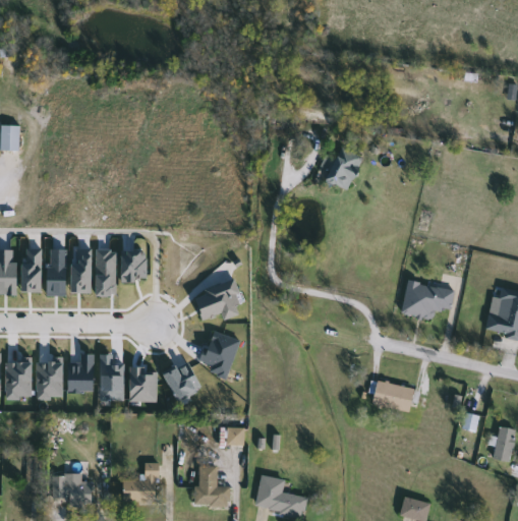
[(19,151),(0,151),(0,125),(19,125),(19,151)]
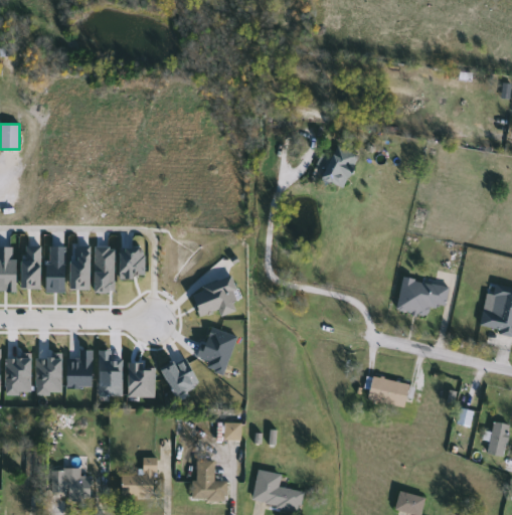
[(319,181),(324,170),(317,167),(323,152),(333,157),(338,146),(359,156),(343,192),(319,181)]
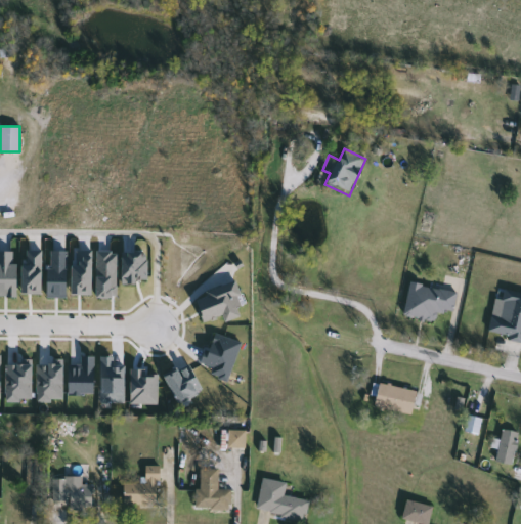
[(402,314),(410,281),(458,293),(452,312),(439,309),(436,322),(402,314)]
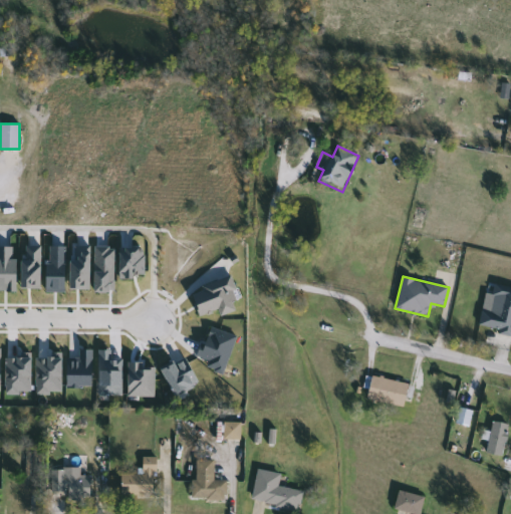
[(486,292),(492,294),(495,284),(510,287),(510,333),(478,327),(486,292)]
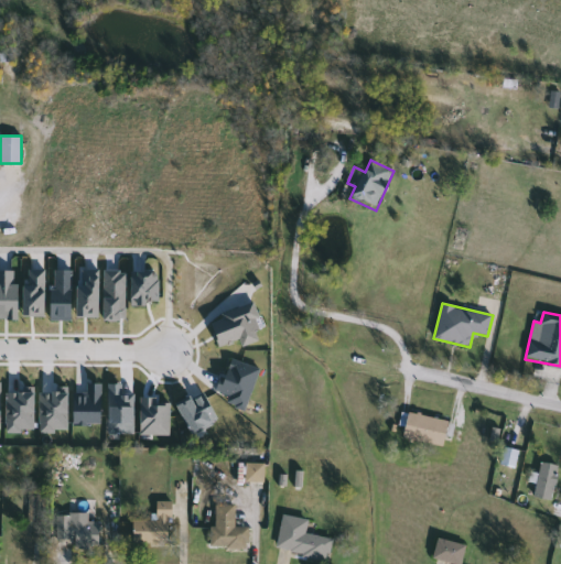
[(401,438),(408,412),(449,421),(442,447),(401,438)]
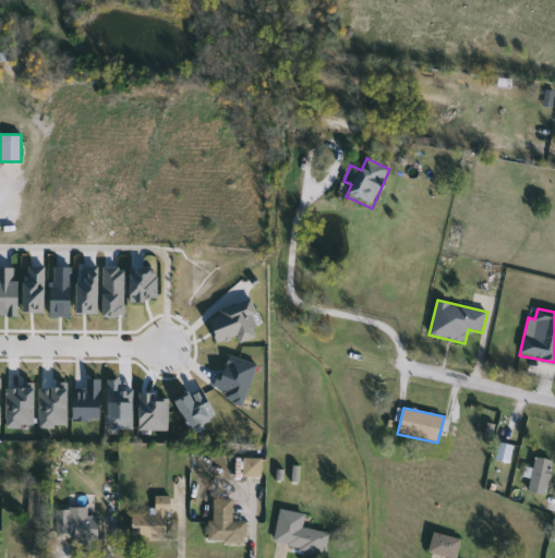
[(495,459),(499,443),(514,446),(509,463),(495,459)]
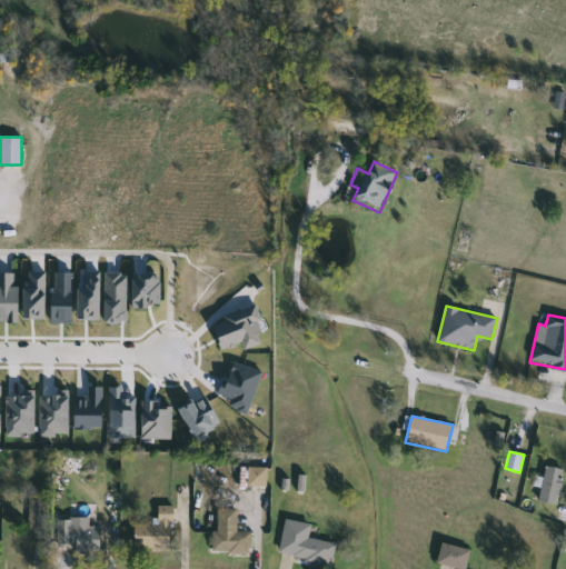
[(556,506),(538,502),(547,466),(565,470),(556,506)]
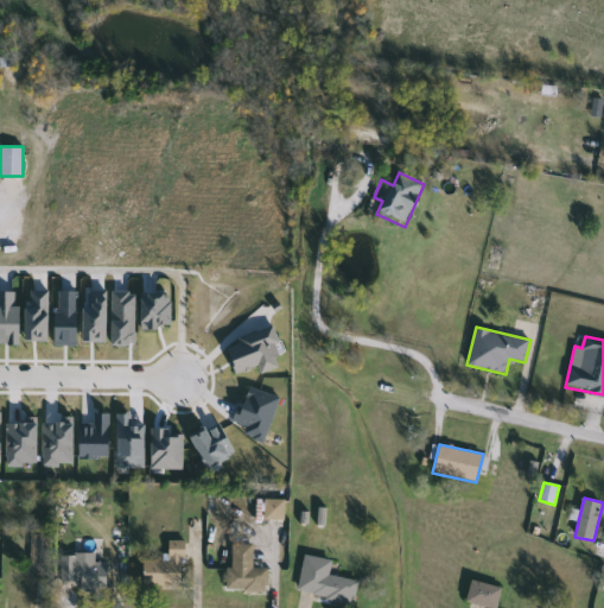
[(33,534),(49,534),(49,553),(33,553),(33,534)]
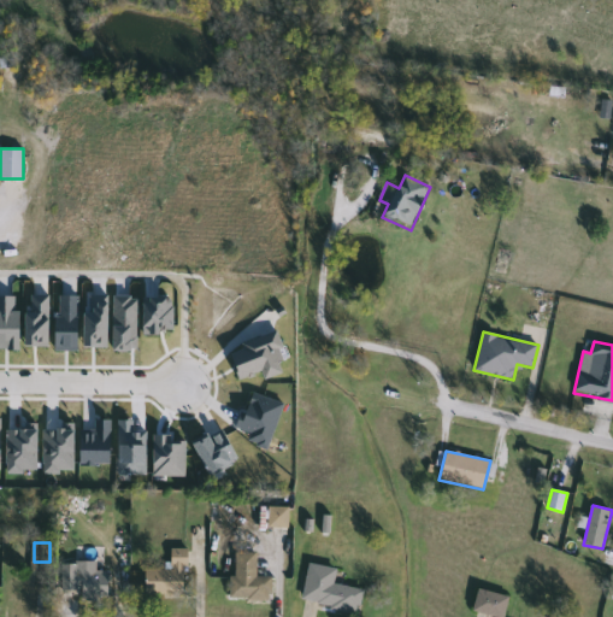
[(187,547),(188,595),(145,597),(145,570),(170,570),(170,548),(187,547)]
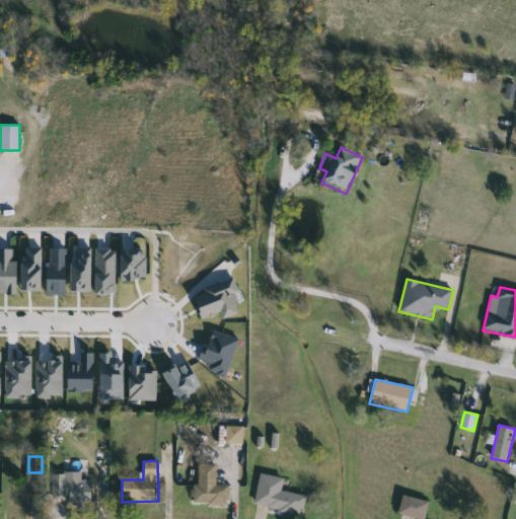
[(196,504),(197,463),(217,464),(216,485),(229,485),(228,505),(196,504)]
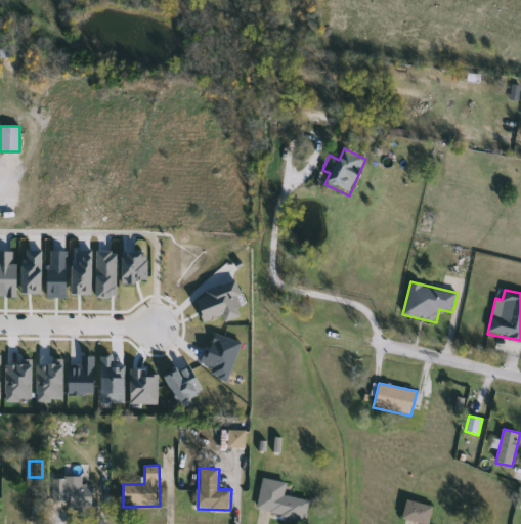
[(83,477),(83,484),(92,484),(92,506),(53,506),(53,477),(83,477)]
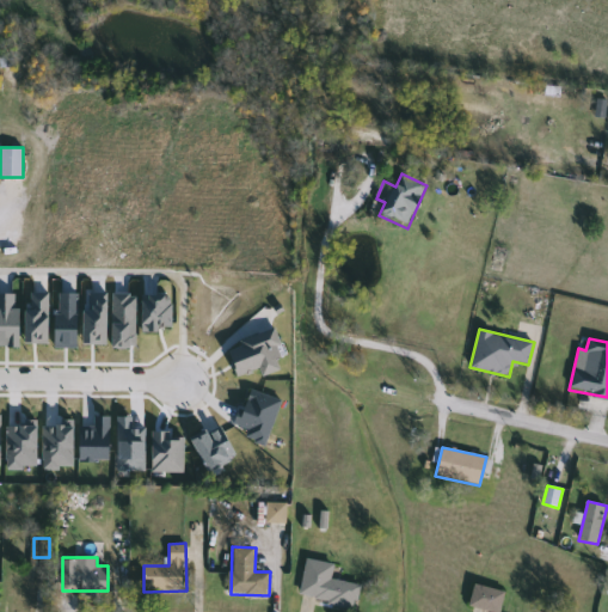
[(300,598),(306,558),(335,563),(332,579),(361,583),(357,607),(300,598)]
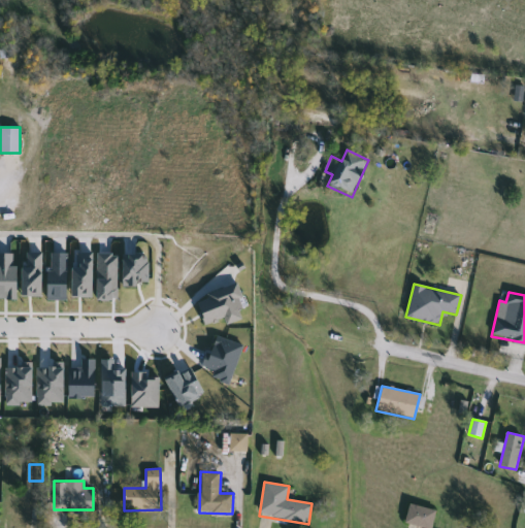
[(437,510),(432,527),(424,527),(405,523),(411,503),(437,510)]
